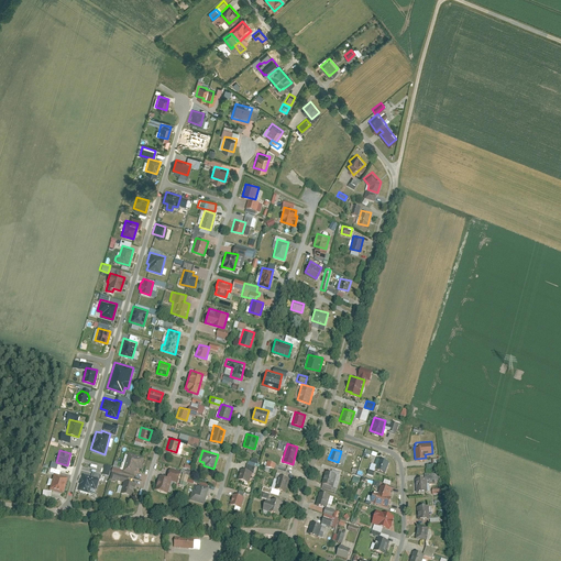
[(143,455),(128,451),(122,470),(134,473),(135,466),(141,468),(143,455)]
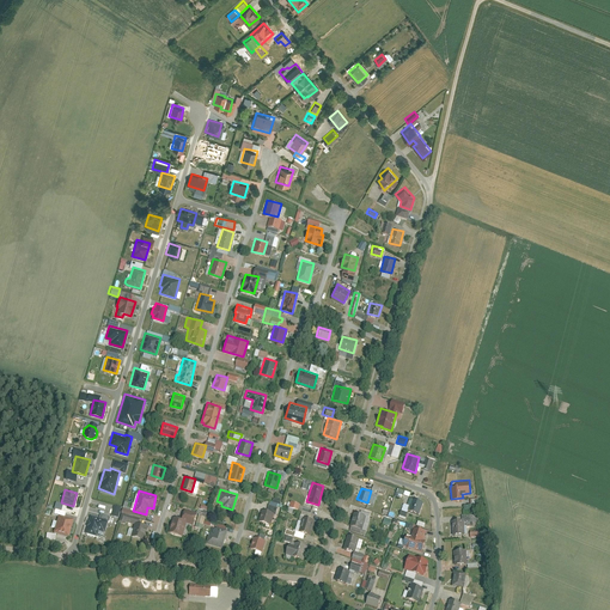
[(422,500),(413,496),(408,508),(418,512),(422,500)]
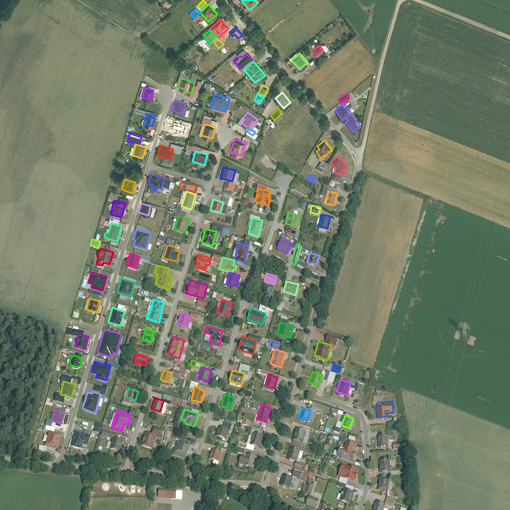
[(241,418),(238,426),(243,428),(244,424),(248,425),(249,420),(241,418)]
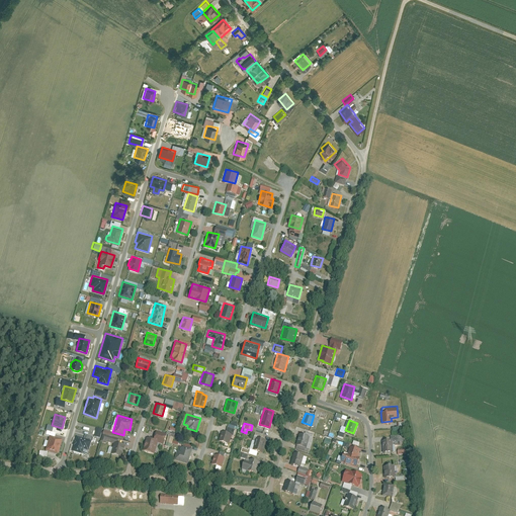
[(231,433),(221,430),(218,439),(229,442),(231,433)]
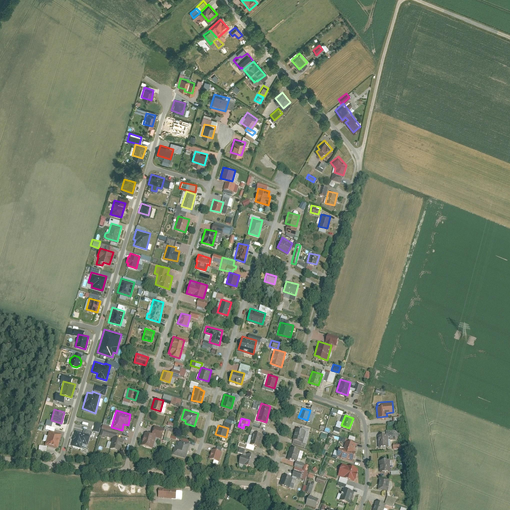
[(305,430),(295,426),(292,437),(302,441),(305,430)]
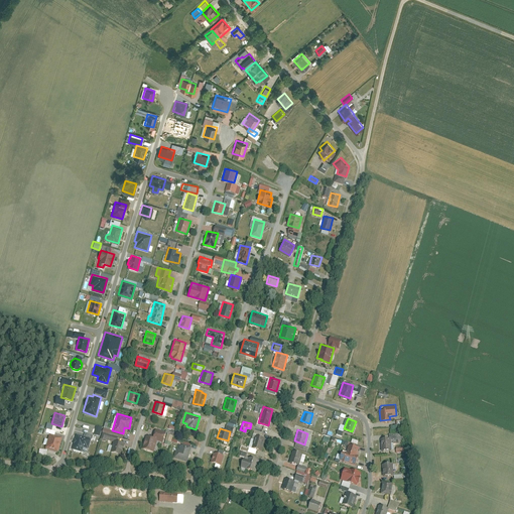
[(61,435),(48,432),(44,446),(57,450),(61,435)]
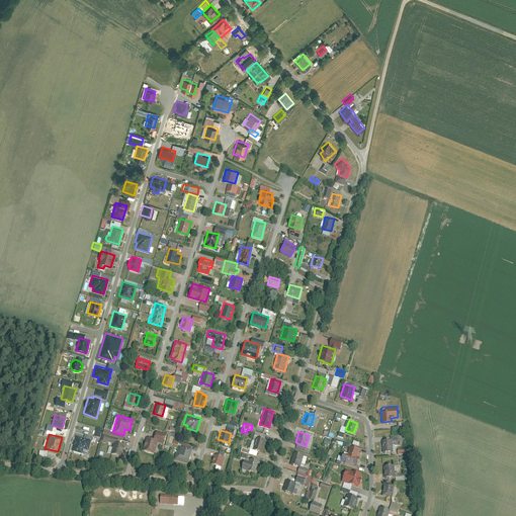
[(91,438),(76,434),(72,449),(82,452),(83,447),(88,449),(91,438)]
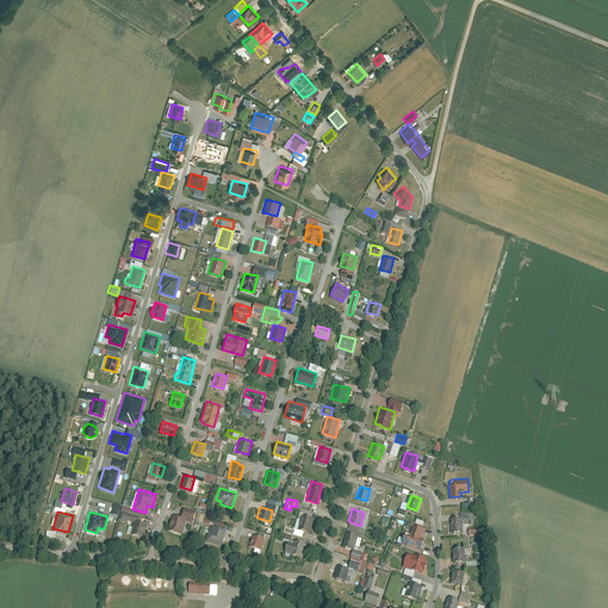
[(196,512),(192,523),(199,526),(203,514),(196,512)]
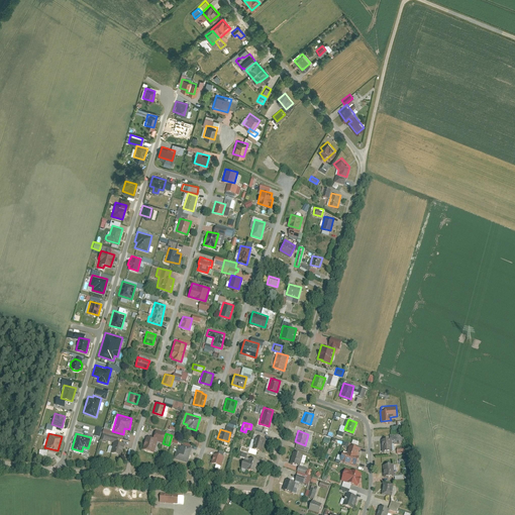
[(157,438),(145,435),(141,447),(153,451),(157,438)]
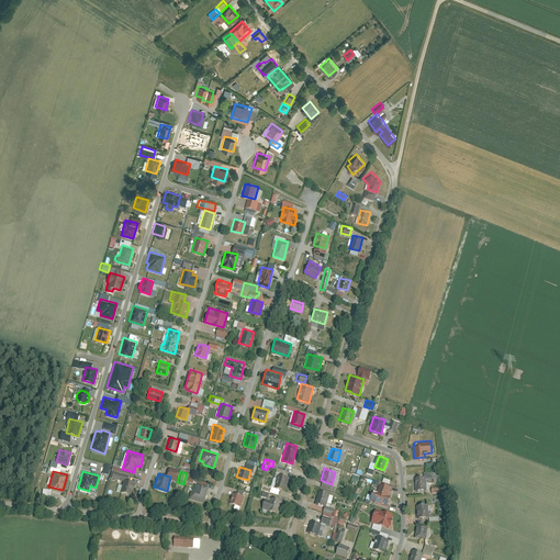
[(289,476),(278,473),(273,485),(284,490),(289,476)]
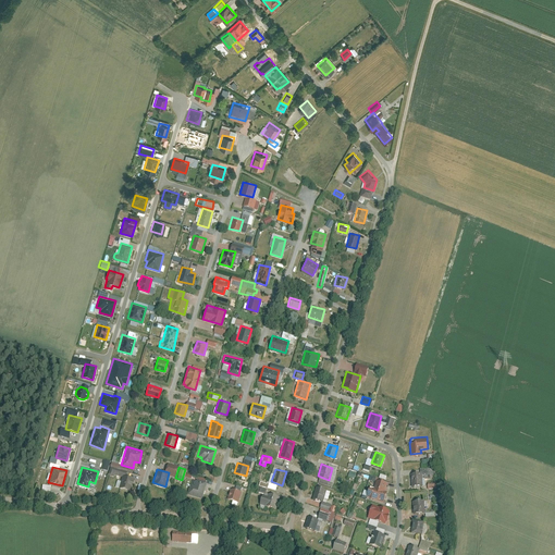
[(422,484),(421,471),(410,472),(410,484),(422,484)]
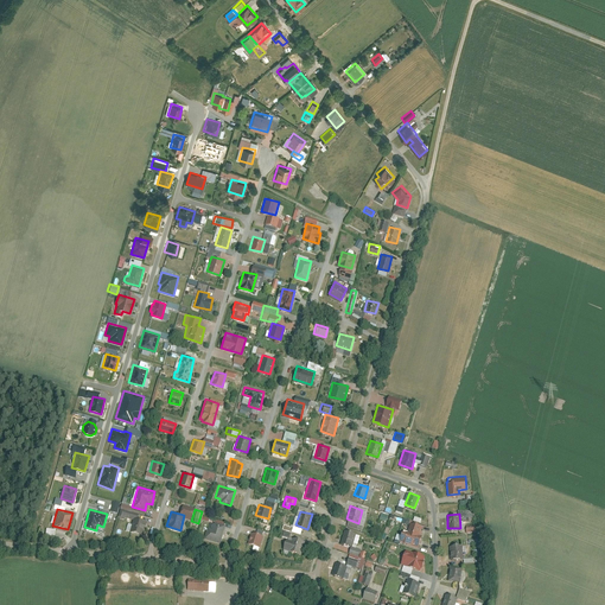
[(146,521),(133,517),(129,530),(142,534),(146,521)]
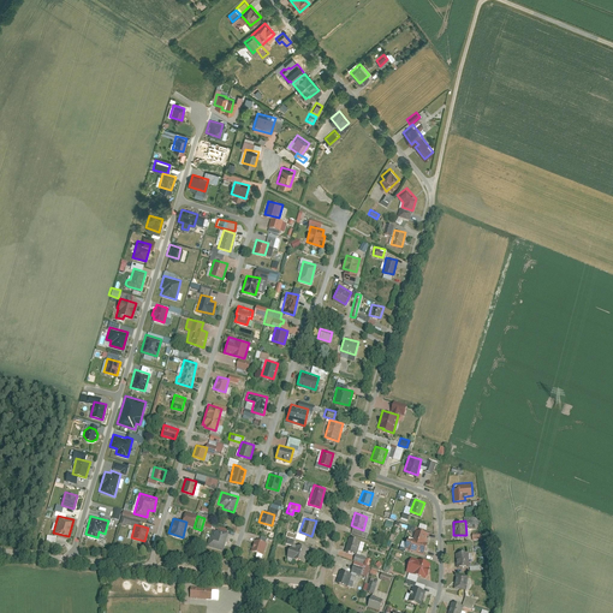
[(227,530),(216,527),(214,534),(209,533),(207,545),(222,549),(227,530)]
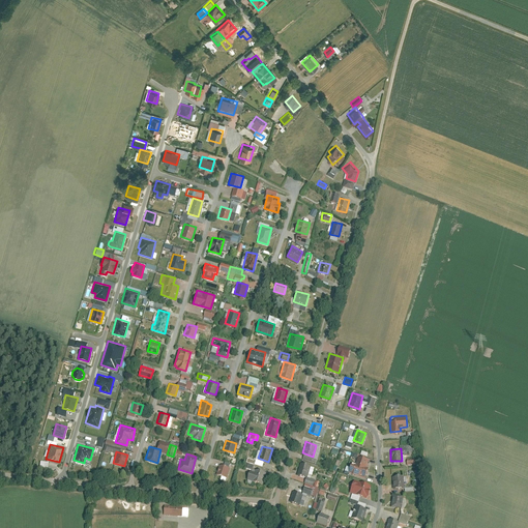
[(355,462),(352,461),(349,471),(364,476),(368,466),(365,465),(369,458),(357,455),(355,462)]
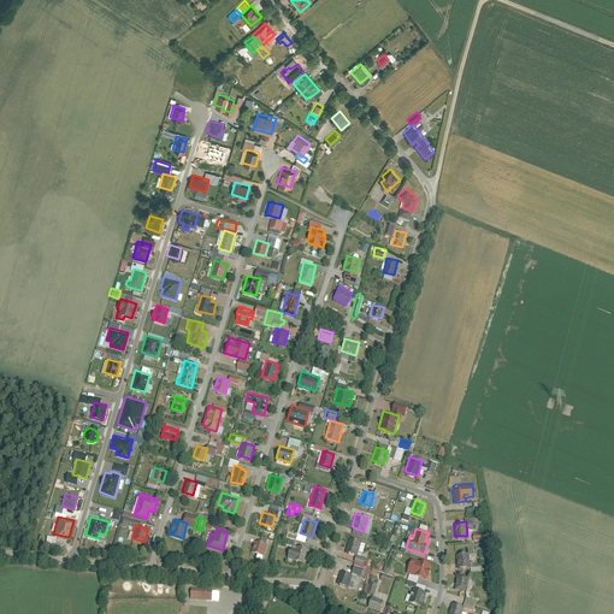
[(360,539),(349,536),(344,549),(356,553),(360,539)]
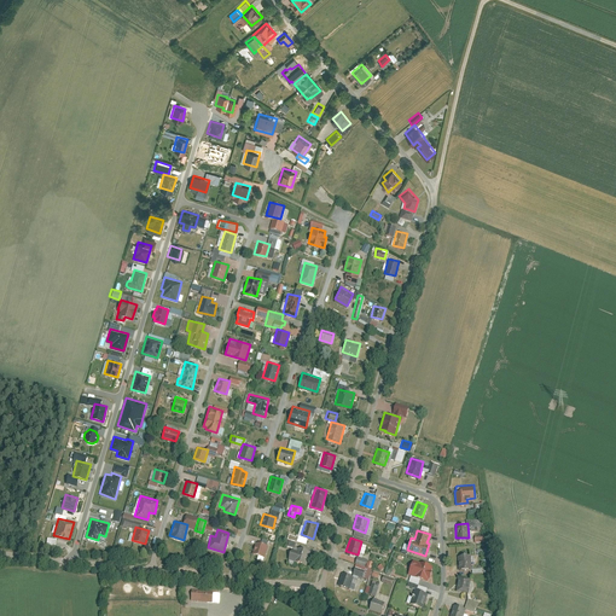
[(267,544),(255,540),(251,552),(265,556),(267,544)]
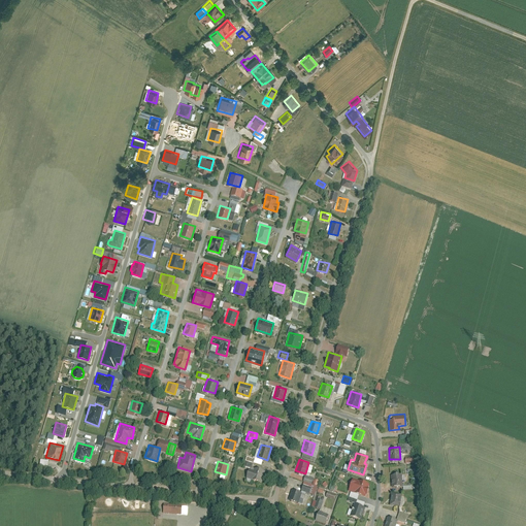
[(264,469),(254,466),(253,468),(249,467),(247,475),(261,481),(264,469)]
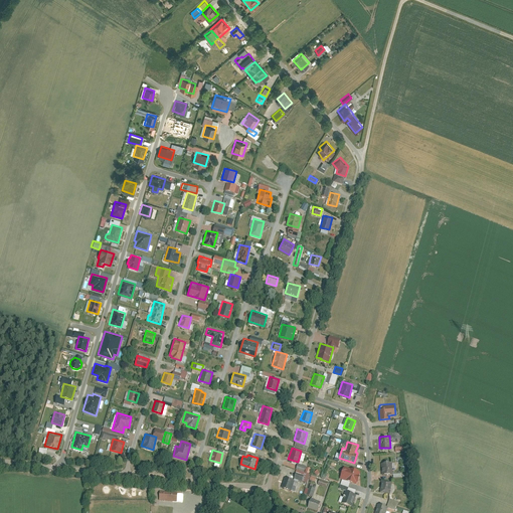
[(391,461),(381,462),(381,473),(392,473),(391,461)]
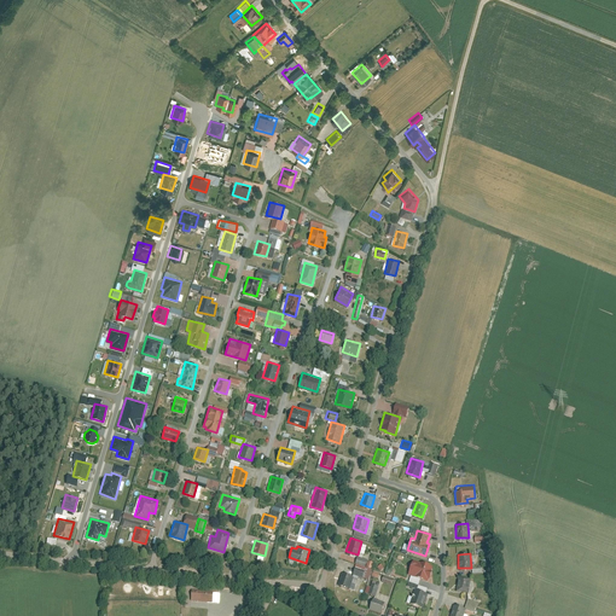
[(433,564),(413,558),(407,573),(428,579),(428,576),(430,577),(433,569),(431,569),(433,564)]
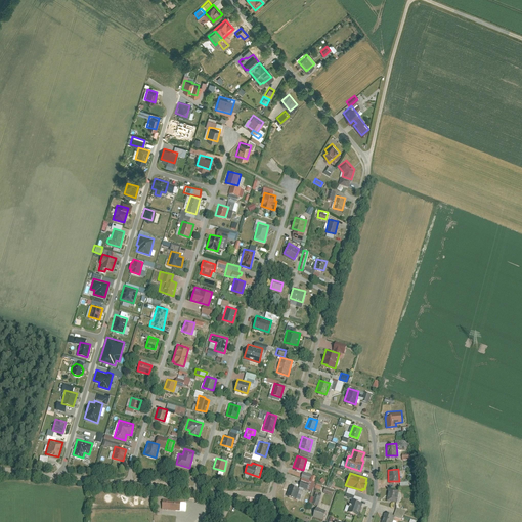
[(299,486),(289,483),(286,493),(296,496),(299,486)]
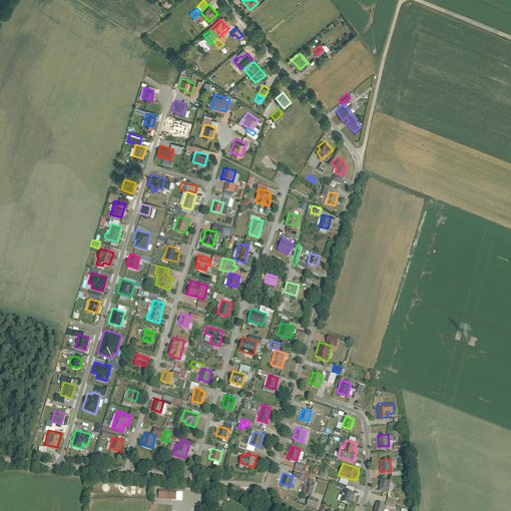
[(390,478),(380,477),(378,488),(388,490),(390,478)]
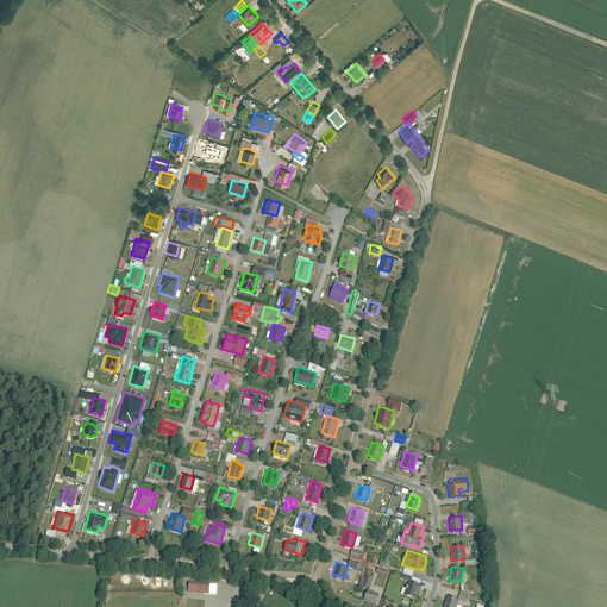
[(360,575),(357,582),(368,586),(371,571),(364,569),(363,575),(360,575)]
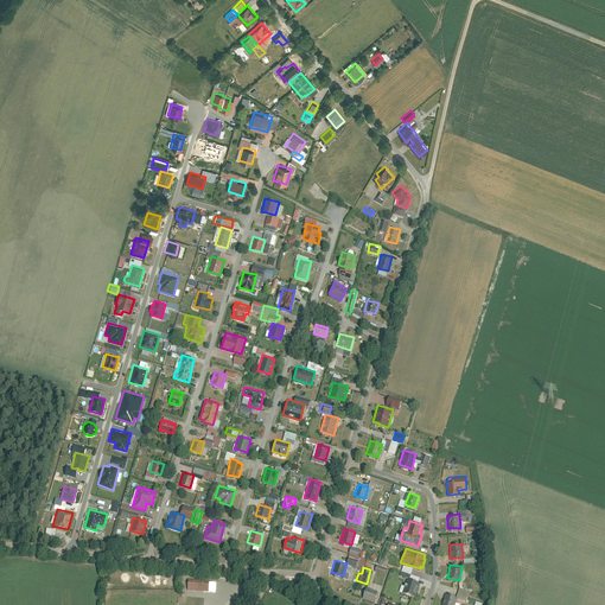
[(208,578),(188,577),(186,587),(208,588),(208,578)]
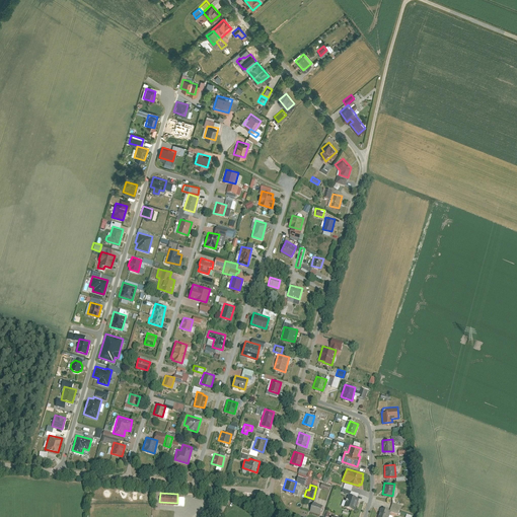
[(358,496),(347,493),(344,505),(355,508),(358,496)]
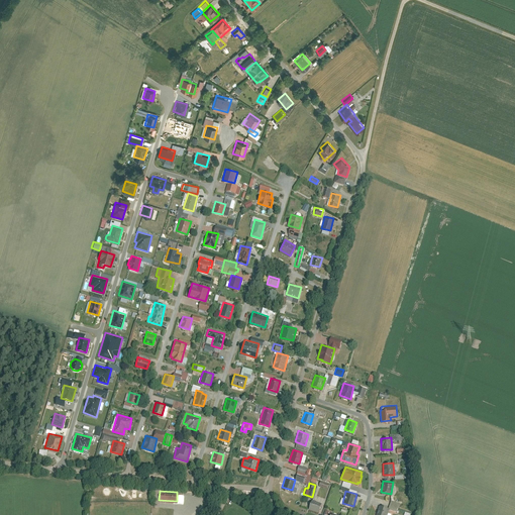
[(321,502),(311,498),(308,507),(318,511),(321,502)]
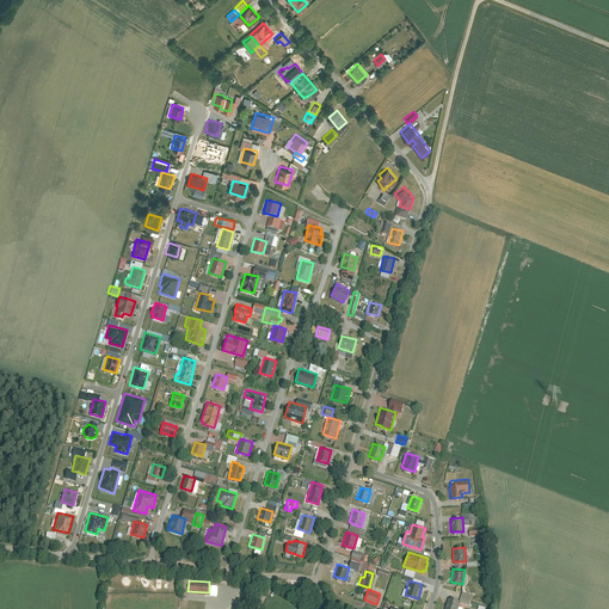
[(456,608),(460,600),(448,596),(443,608),(456,608)]
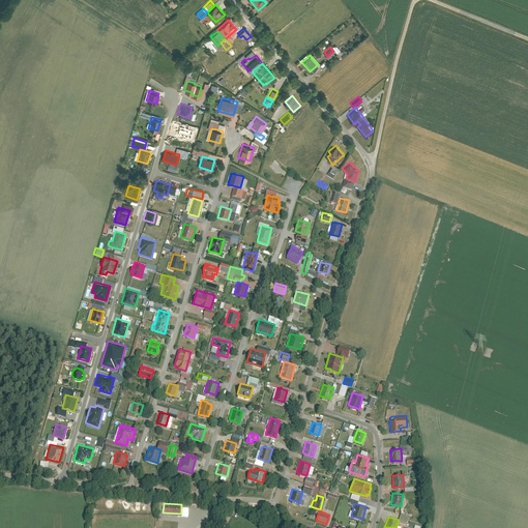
All buildings are outlined.
